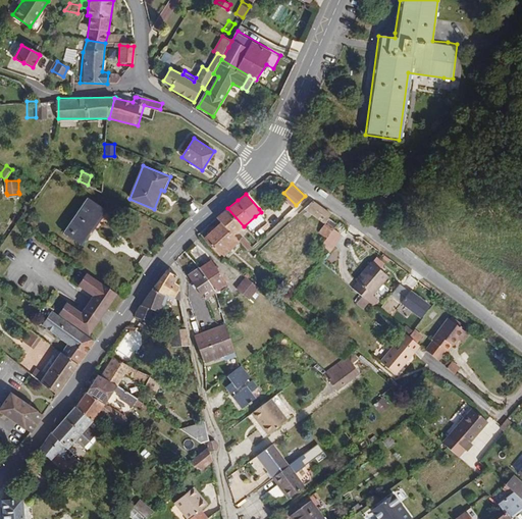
[(64,232),(69,236),(77,242),(83,246),(87,239),(106,212),(87,199),(68,226),(64,232)]
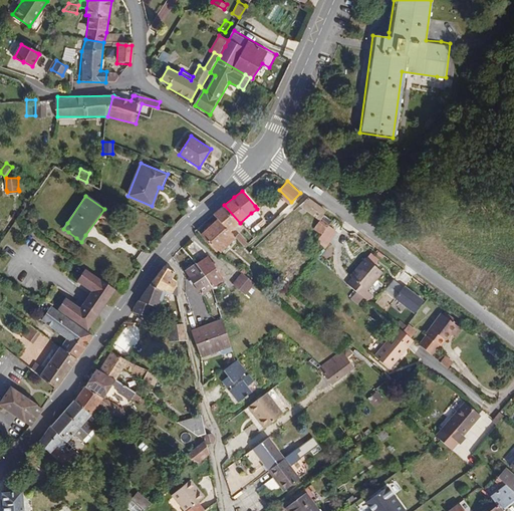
[(322,214),(325,210),(307,196),(298,204),(318,220),(322,214)]
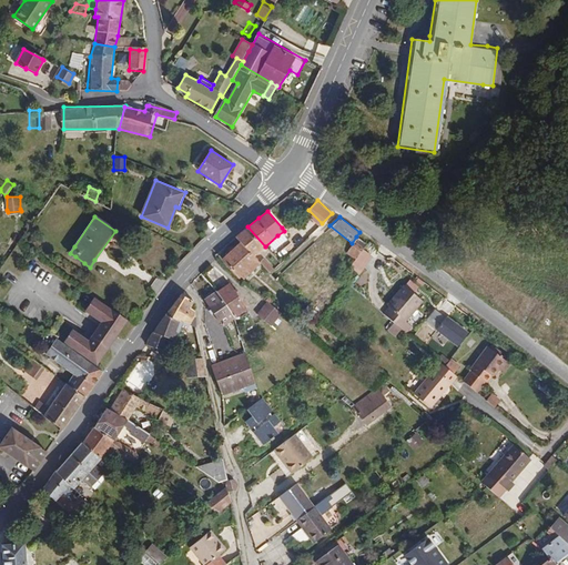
[(265,246),(247,226),(235,235),(240,239),(255,255),(265,246)]
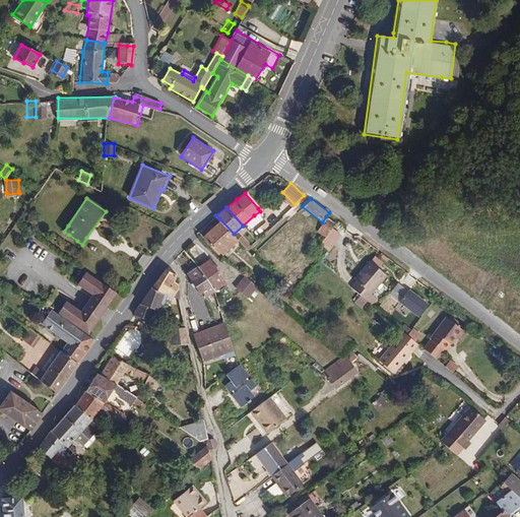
[(324,236),(330,227),(334,222),(326,216),(322,222),(316,230),(324,236)]
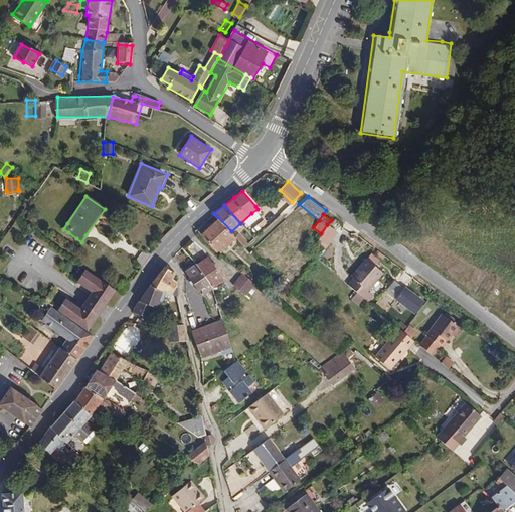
[(235,235),(231,231),(217,216),(200,231),(219,252),(236,236),(235,235)]
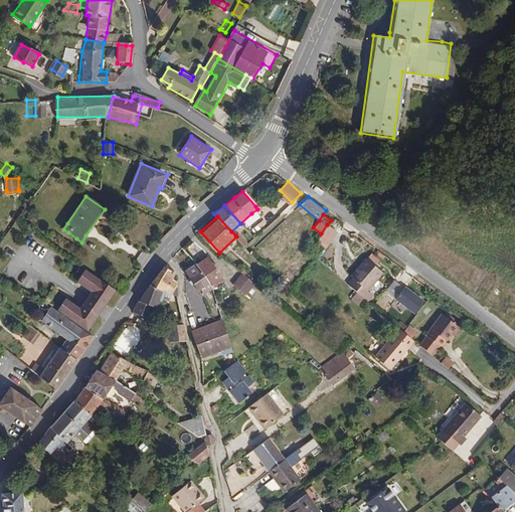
[(327,239),(335,229),(327,224),(321,233),(316,239),(333,251),(337,246),(327,239)]
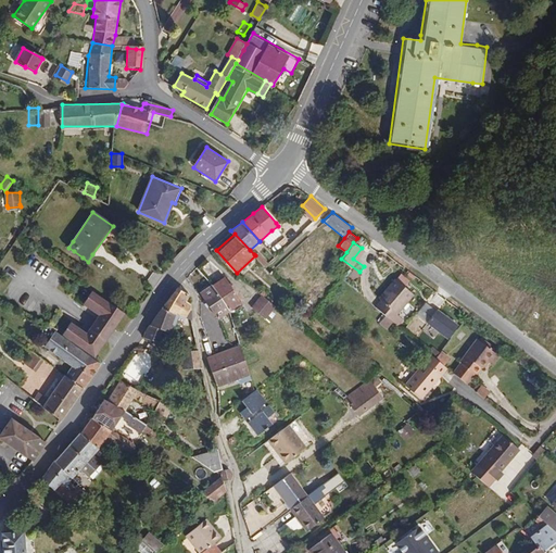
[(269,263),(257,251),(254,254),(255,255),(265,266),(269,263)]
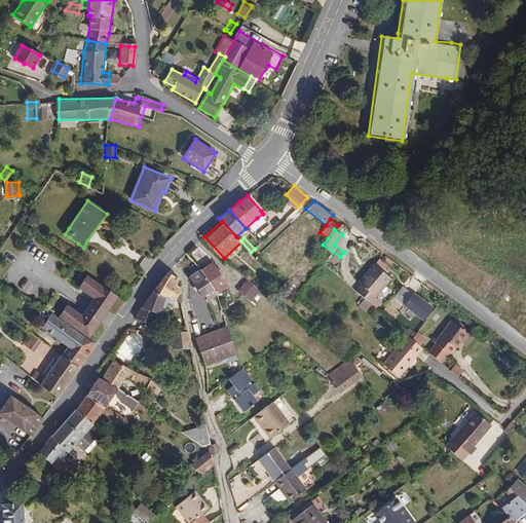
[(375,294),(390,275),(373,261),(358,279),(361,282),(354,288),(365,296),(371,301),(376,305),(381,299),(375,294)]
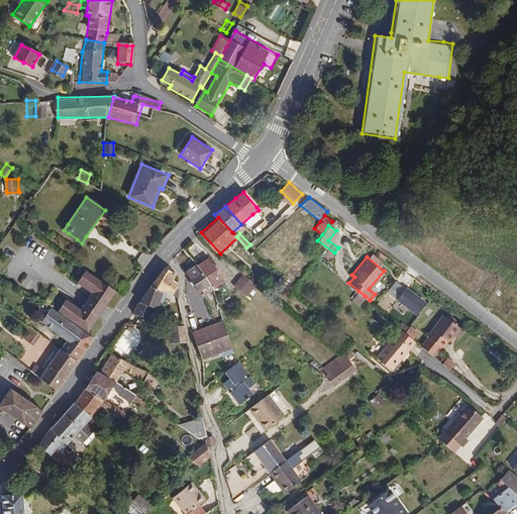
[(223,281),(207,258),(197,266),(212,288),(223,281)]
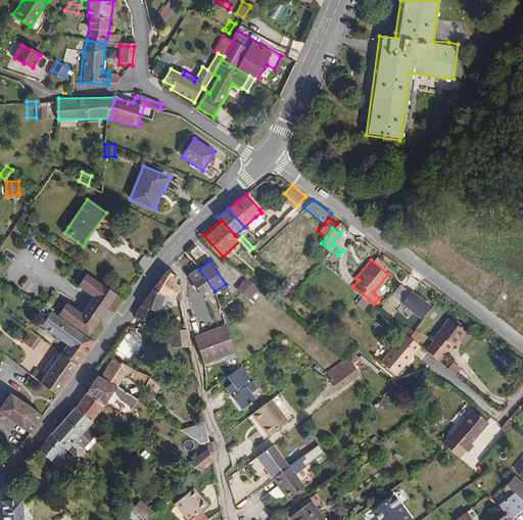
[(159,313),(165,295),(170,296),(175,285),(179,277),(175,271),(170,266),(153,288),(139,306),(134,315),(148,321),(151,312),(159,313)]
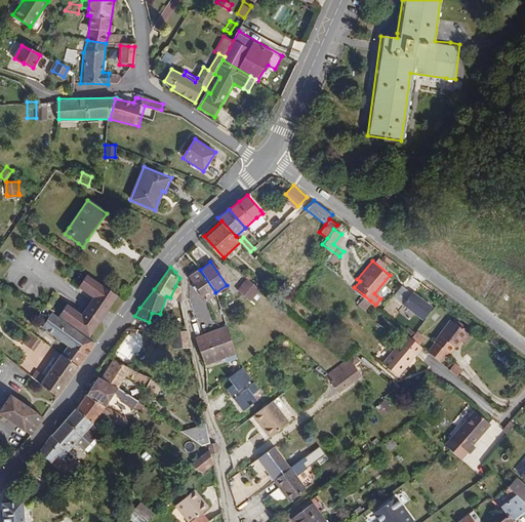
[(215,292),(200,270),(190,277),(202,294),(203,296),(205,299),(215,292)]
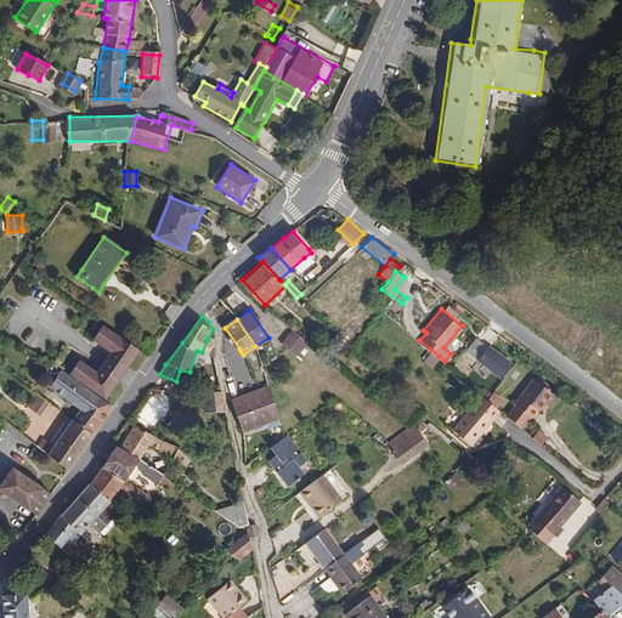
[(133,372),(146,352),(106,324),(95,340),(118,356),(116,359),(133,372)]
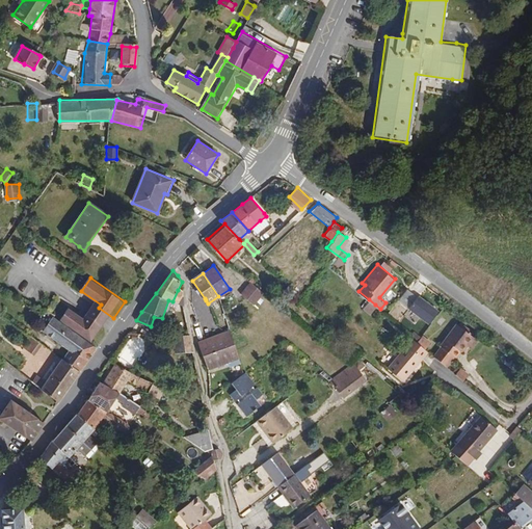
[(264,293),(251,283),(248,281),(246,284),(240,292),(254,305),(264,293)]
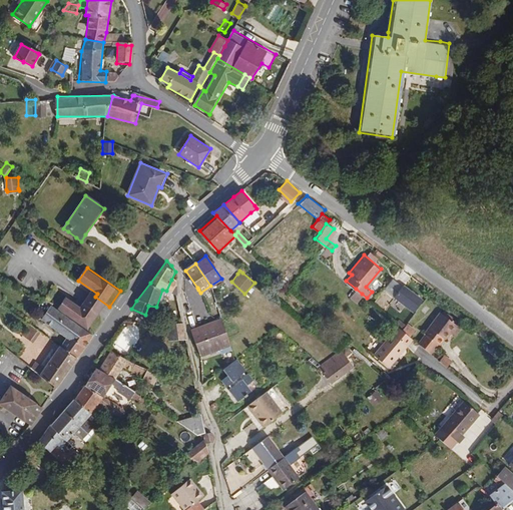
[(423,299),(403,284),(393,297),(412,313),(423,299)]
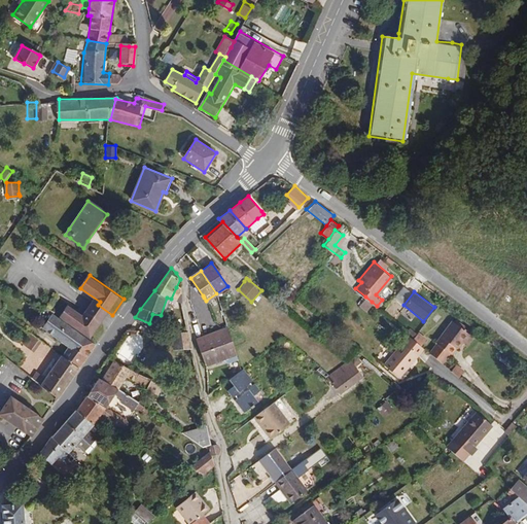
[(366,309),(372,302),(365,297),(359,303),(366,309)]
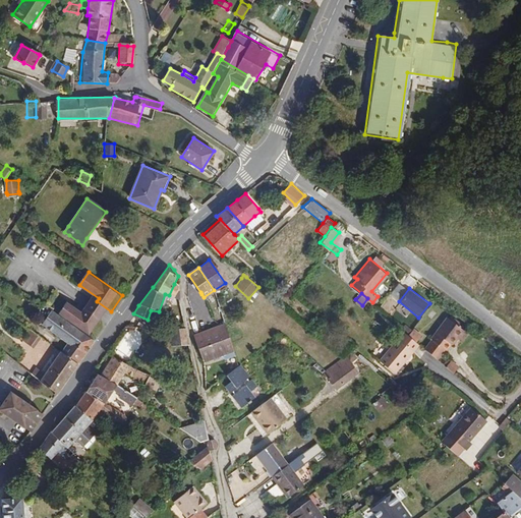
[(93,338),(106,319),(91,308),(88,313),(68,301),(59,314),(93,338)]
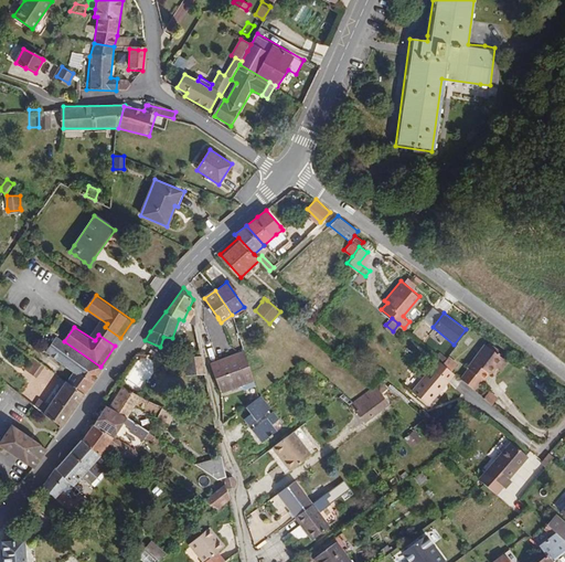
[(120,338),(105,327),(102,330),(98,335),(115,346),(117,341),(120,338)]
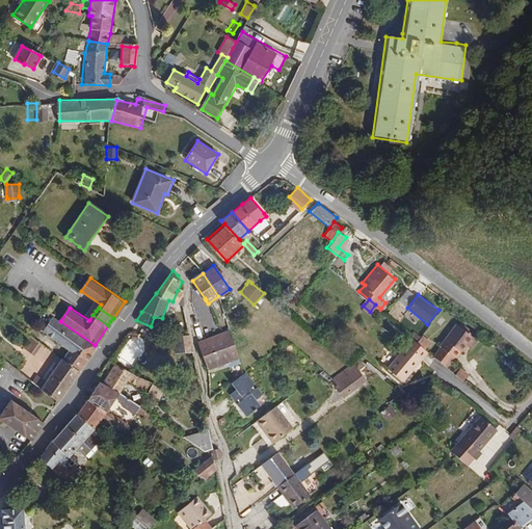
[(80,369),(95,348),(53,317),(44,331),(70,350),(64,359),(80,369)]
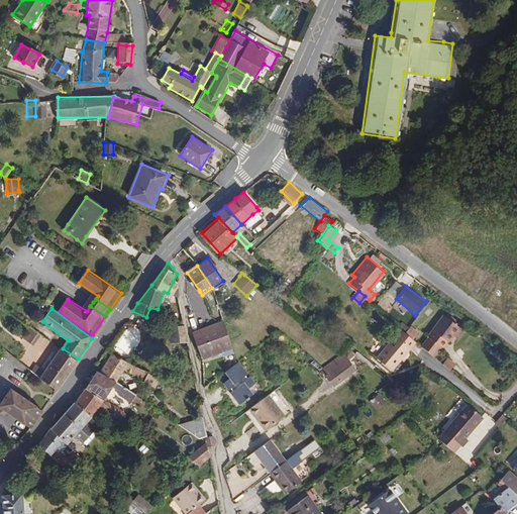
[(448,344),(455,335),(459,338),(464,331),(443,315),(426,334),(427,335),(442,347),(446,343),(448,344)]
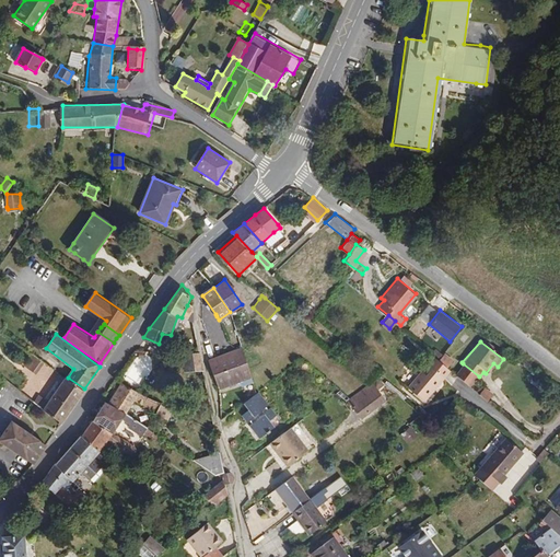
[(249,372),(243,348),(225,352),(210,357),(220,390),(252,381),(249,372)]
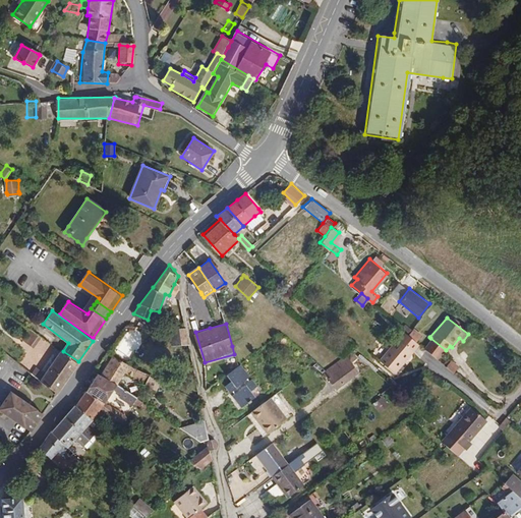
[(421,333),(413,327),(408,334),(416,340),(421,333)]
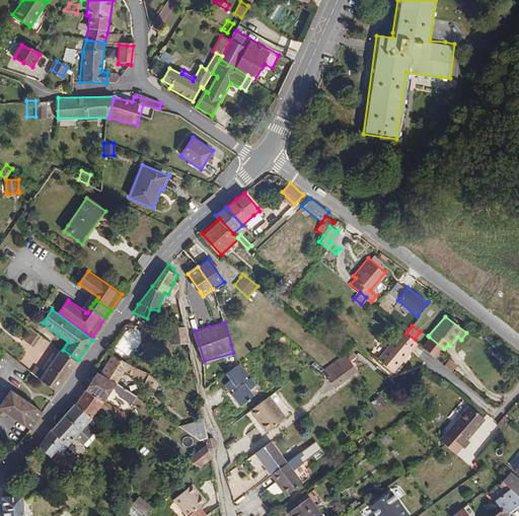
[(189,344),(184,326),(176,327),(178,345),(189,344)]
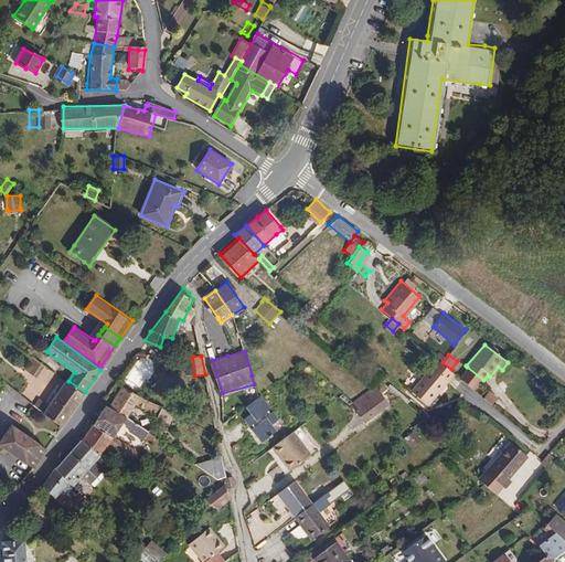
[(426,407),(455,373),(451,371),(443,364),(438,360),(409,393),(426,407)]
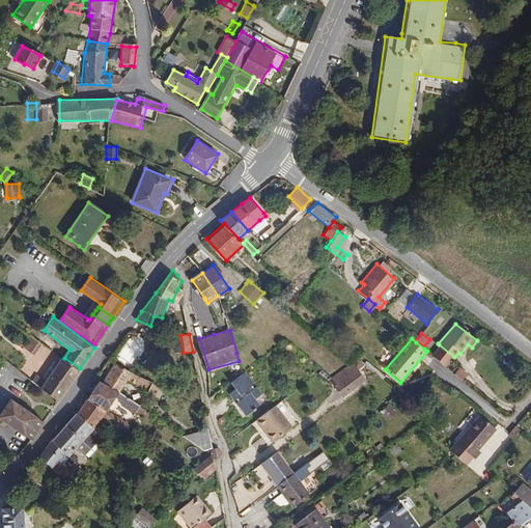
[(454,357),(439,344),(431,355),(446,367),(454,357)]
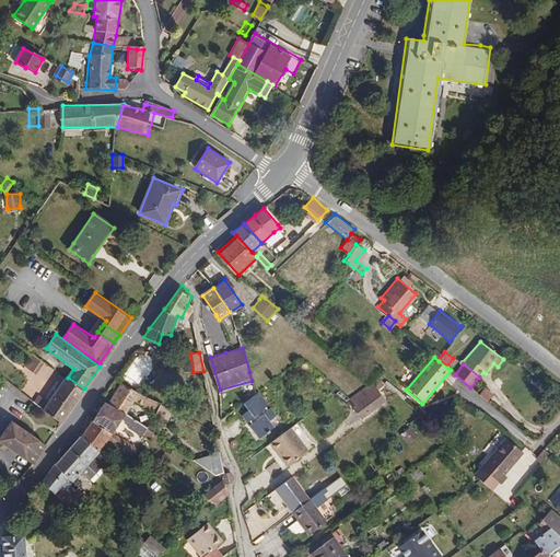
[(62,421),(84,389),(68,378),(50,402),(46,408),(62,421)]
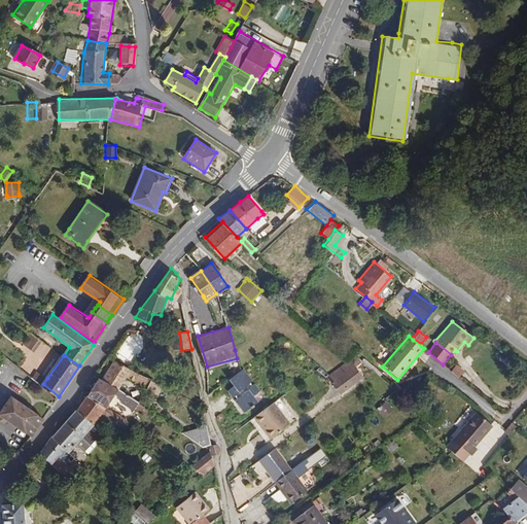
[(363,375),(357,365),(363,361),(356,355),(348,360),(330,373),(328,374),(340,391),(363,375)]
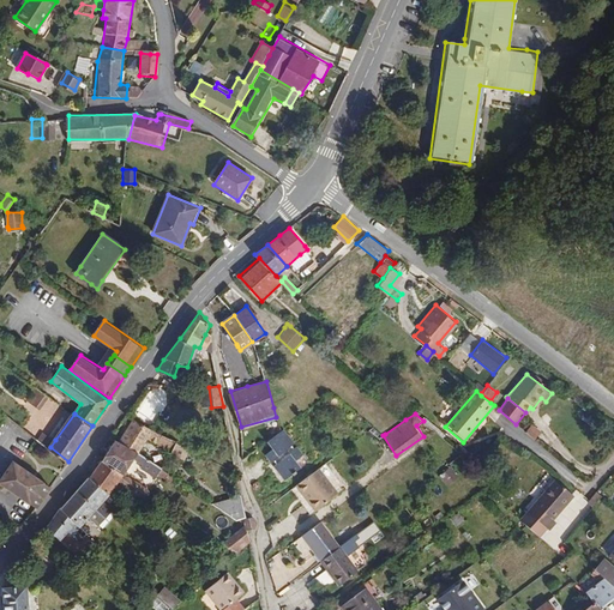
[(188,447),(132,420),(118,442),(138,453),(148,440),(182,459),(188,447)]
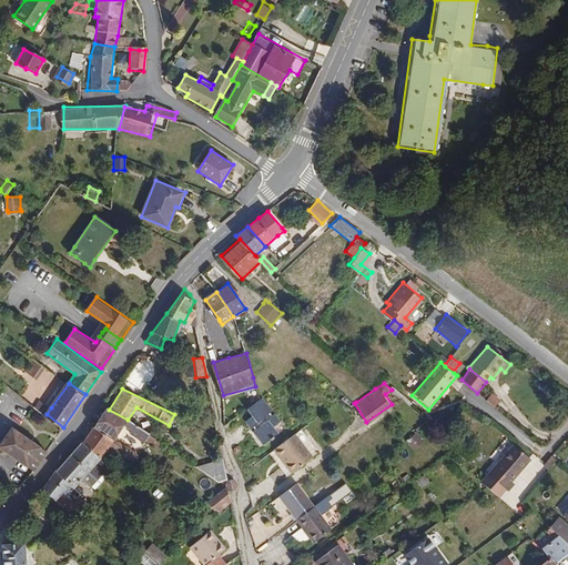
[(498,397),(488,390),(484,394),(494,403),(498,397)]
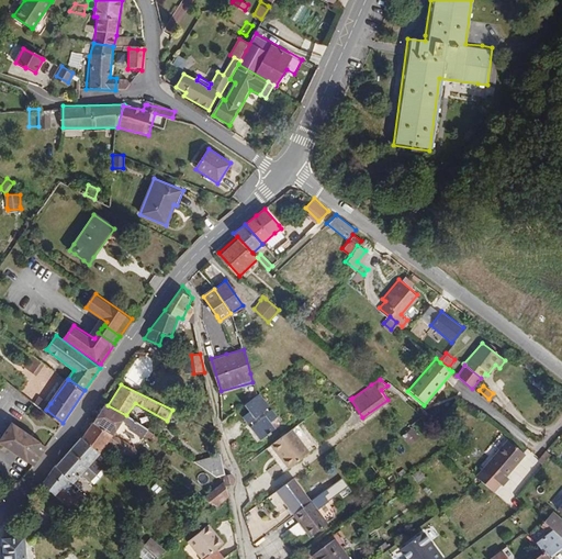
[(278,415),(261,392),(259,393),(254,398),(245,404),(249,410),(243,414),(261,439),(276,429),(274,427),(270,422),(278,415)]
